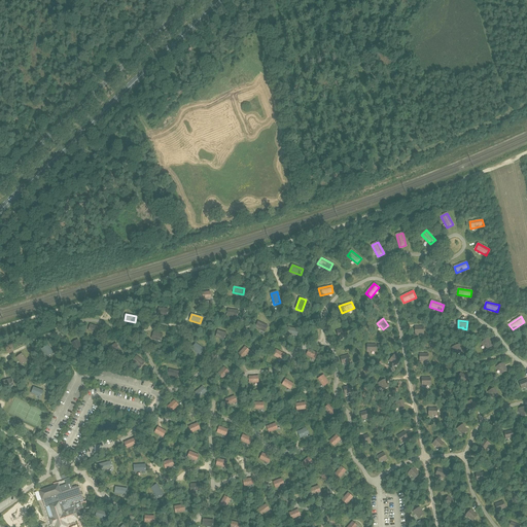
[(258,321),(255,327),(265,331),(268,326),(258,321)]
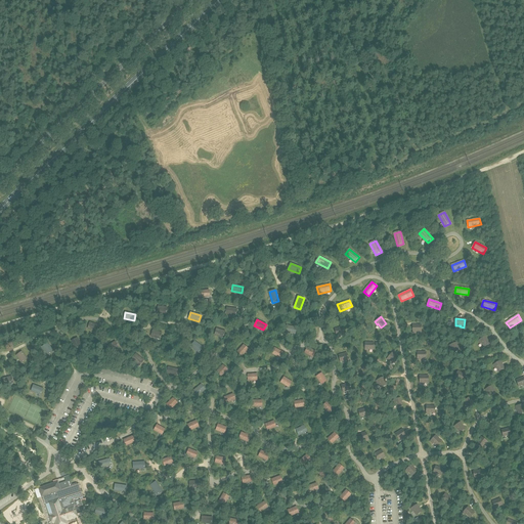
[(98,325),(90,322),(88,329),(96,332),(98,325)]
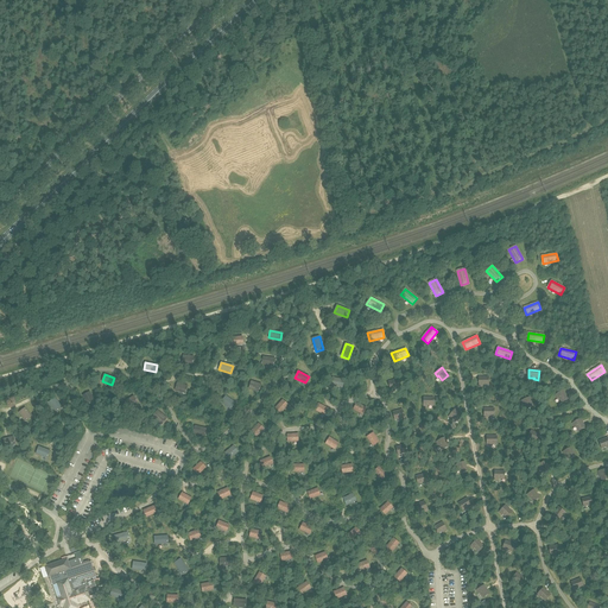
[(388,381),(391,390),(396,387),(397,390),(400,388),(398,379),(388,381)]
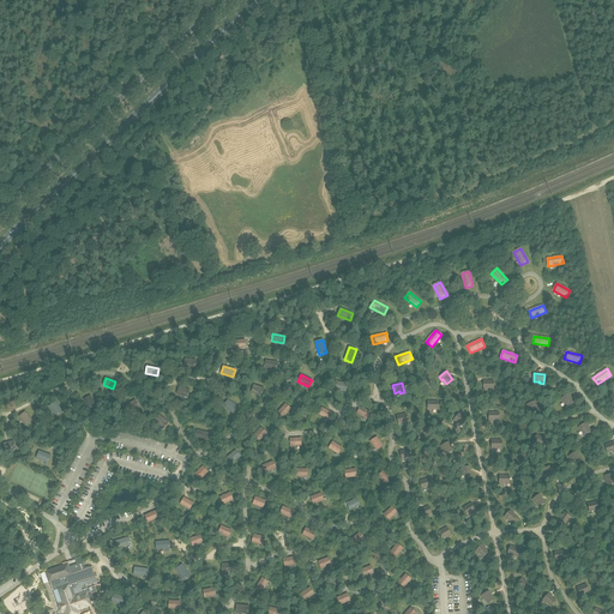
[(252,392),(262,396),(264,389),(254,385),(252,392)]
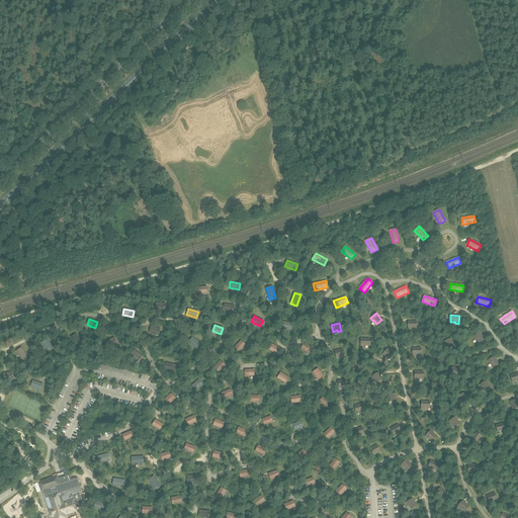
[(160,329),(151,327),(150,333),(158,335),(160,329)]
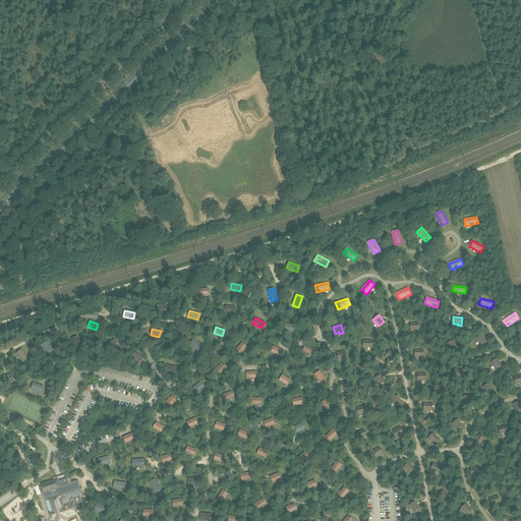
[(478,341),(481,345),(487,342),(482,334),(476,338),(477,341),(478,341)]
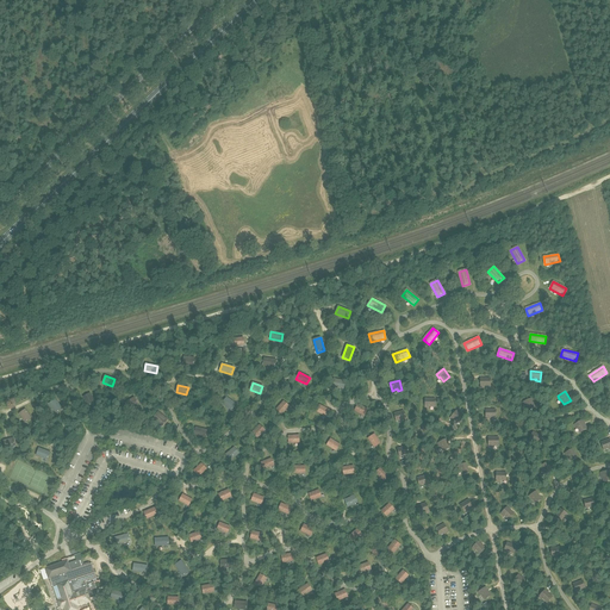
[(83,397),(88,406),(95,403),(91,393),(83,397)]
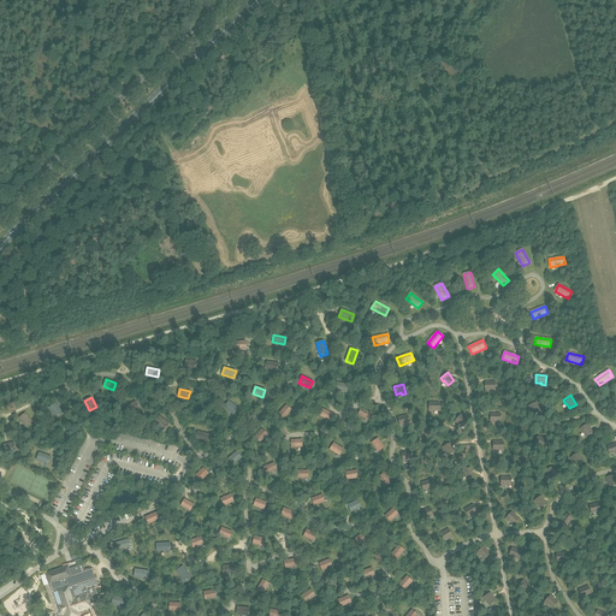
[(229,401),(224,407),(234,415),(238,408),(229,401)]
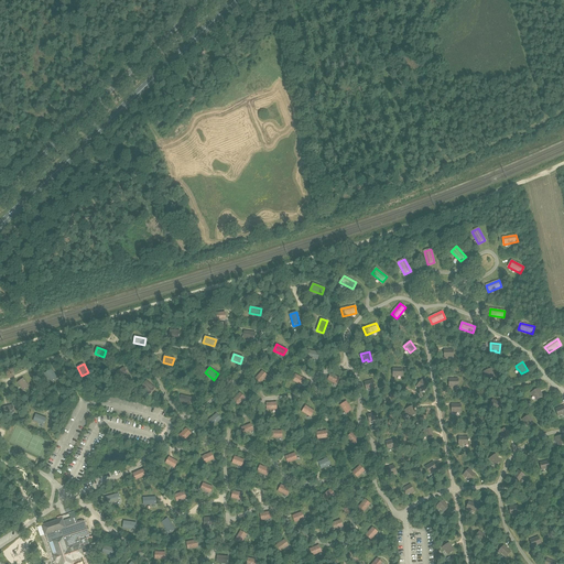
[(119,379),(128,373),(125,368),(116,372),(119,379)]
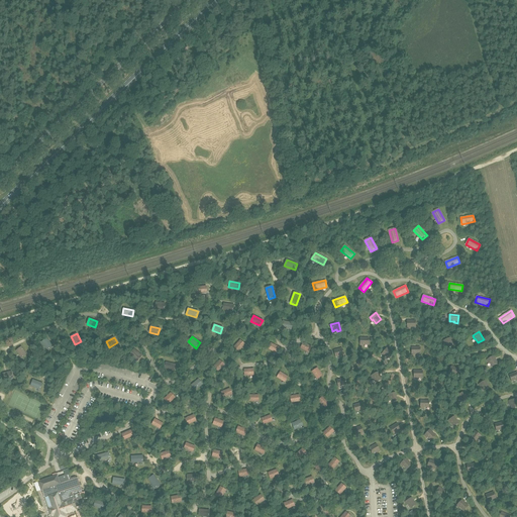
[(445,343),(447,348),(453,345),(449,337),(442,341),(444,344),(445,343)]
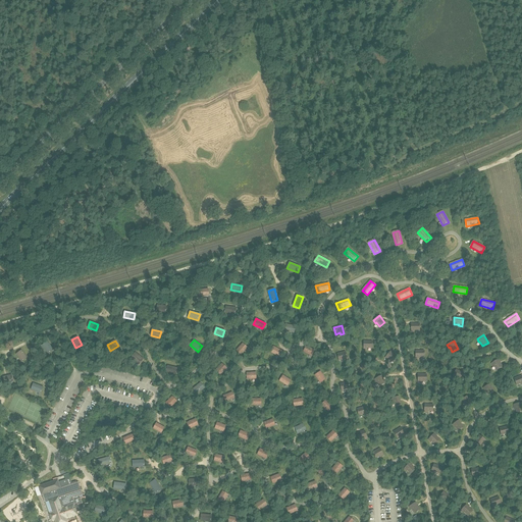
[(47,342),(42,346),(48,354),(53,350),(47,342)]
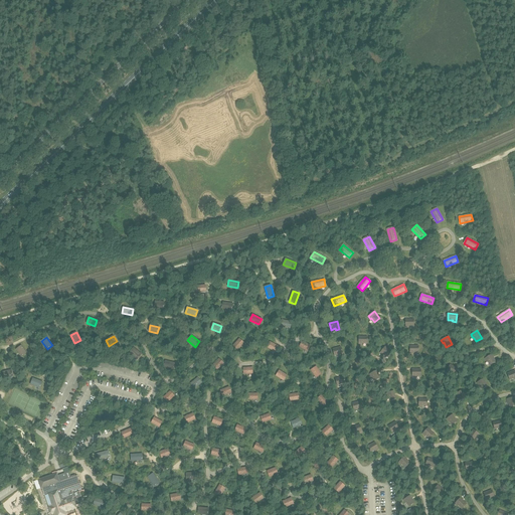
[(239,339),(233,345),(238,350),(244,343),(239,339)]
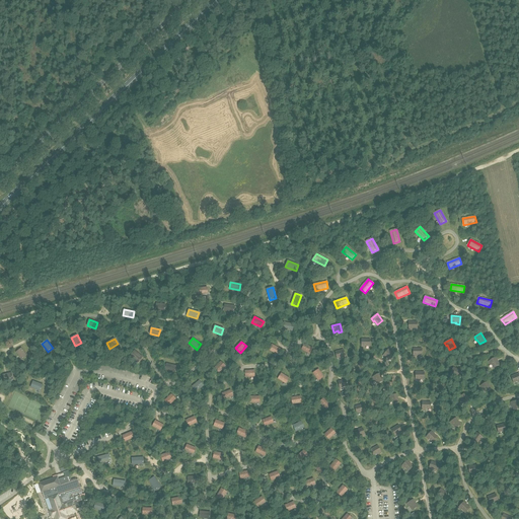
[(304,344),(302,350),(309,354),(312,348),(304,344)]
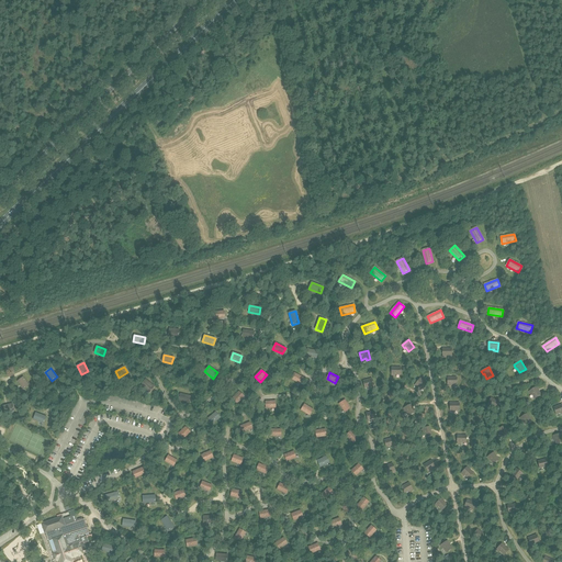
[(295,373),(292,379),(301,384),(304,378),(295,373)]
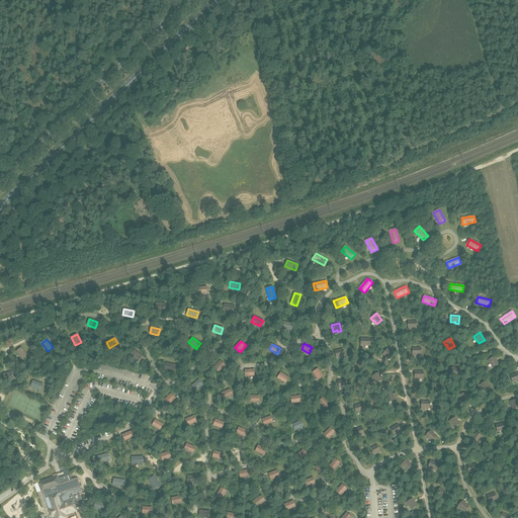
[(26,355),(21,348),(16,351),(21,358),(26,355)]
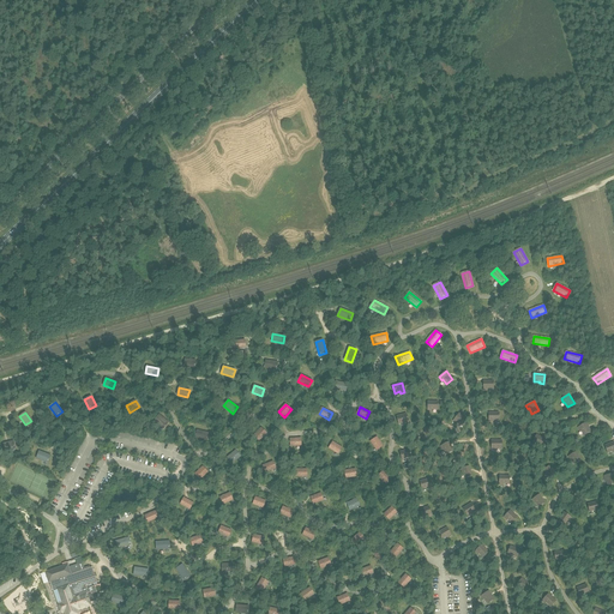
[(397,416),(398,423),(404,422),(404,423),(409,422),(407,414),(397,416)]
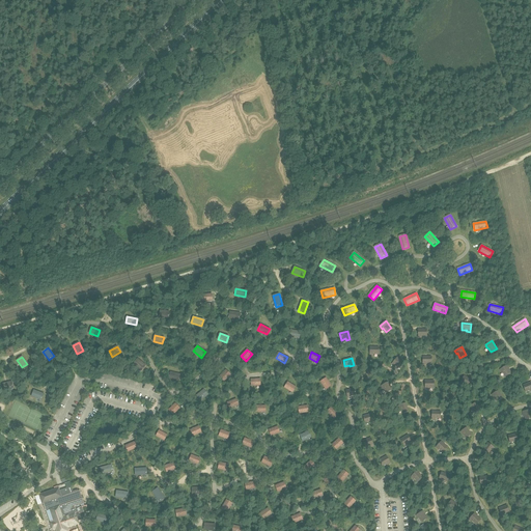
[(395,365),(399,368),(403,363),(397,358),(392,364),(394,366),(395,365)]
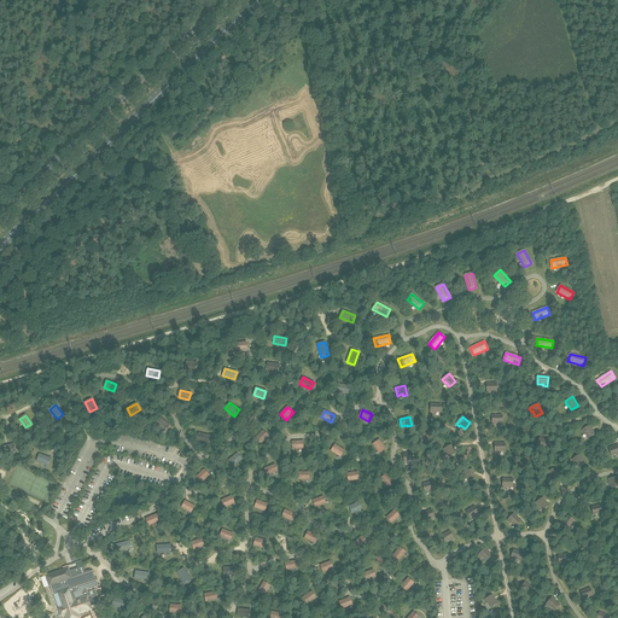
[(161,418),(156,424),(164,431),(170,425),(161,418)]
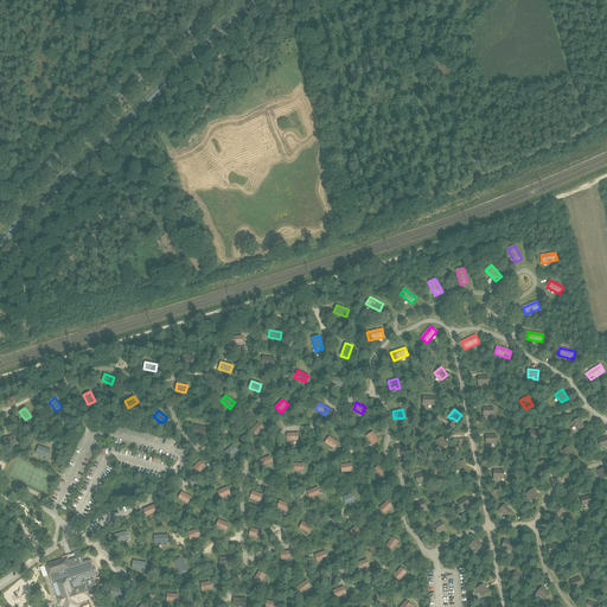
[(575,426),(577,430),(585,427),(579,417),(572,422),(574,426),(575,426)]
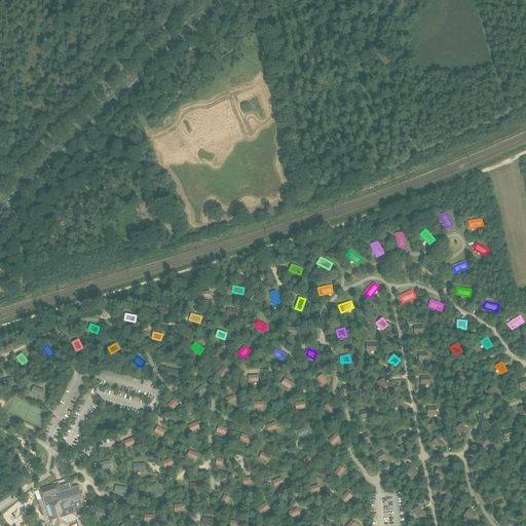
[(224,367),(218,373),(222,377),(228,371),(224,367)]
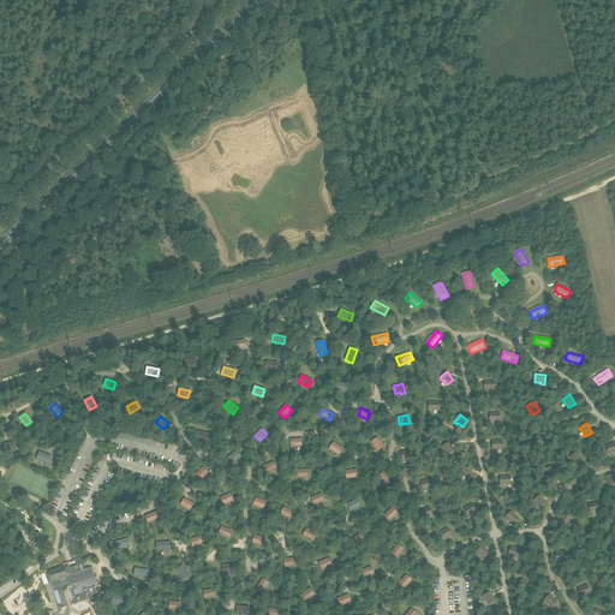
[(198,431),(196,439),(208,441),(209,434),(198,431)]
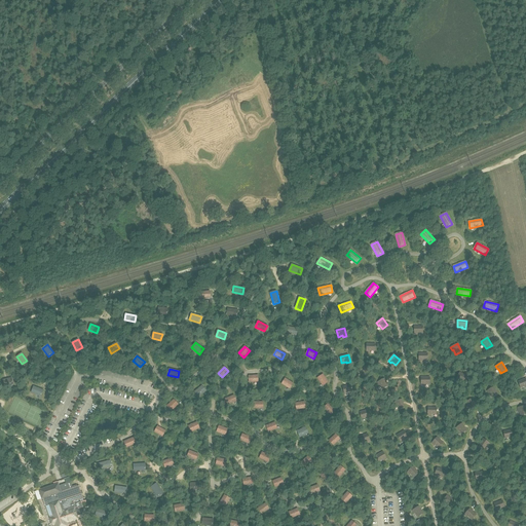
[(460,380),(464,382),(467,376),(459,372),(456,380),(459,381),(460,380)]
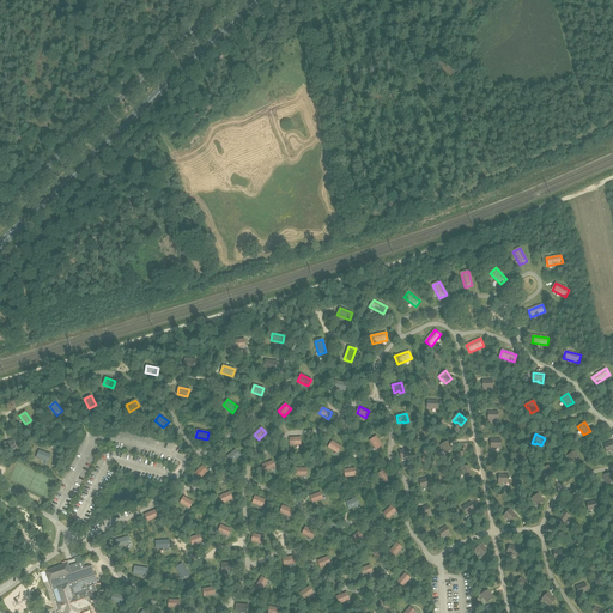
[(376,436),(370,441),(376,449),(382,444),(376,436)]
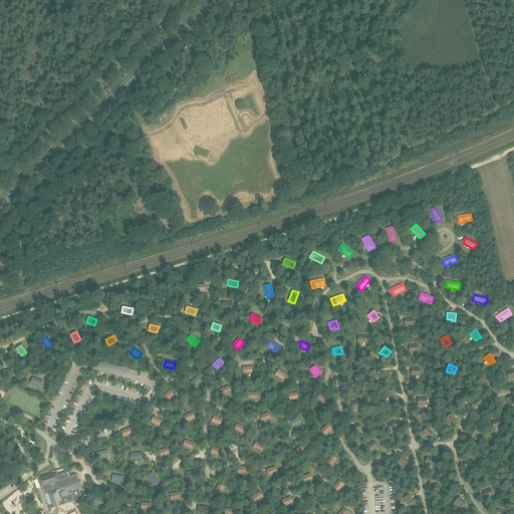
[(13,375),(11,369),(3,371),(4,377),(13,375)]
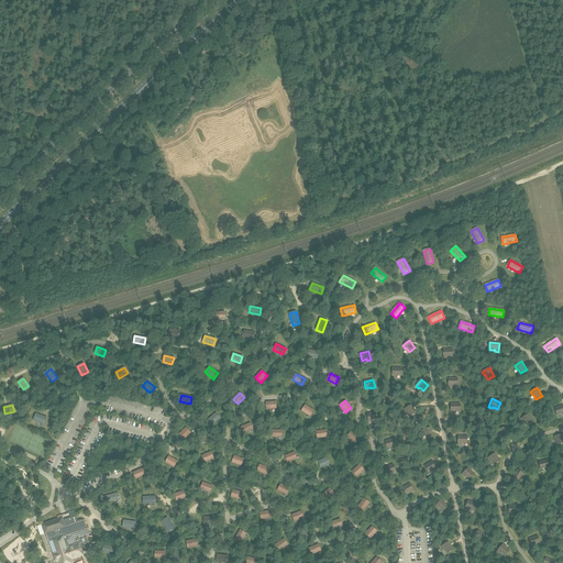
[(306,405),(301,410),(310,416),(313,410),(306,405)]
